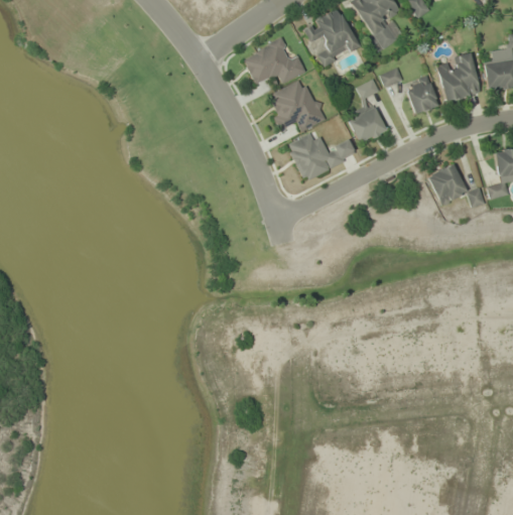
[(356,0),(352,3),(381,49),(402,36),(390,17),(400,10),(393,0),(356,0)]
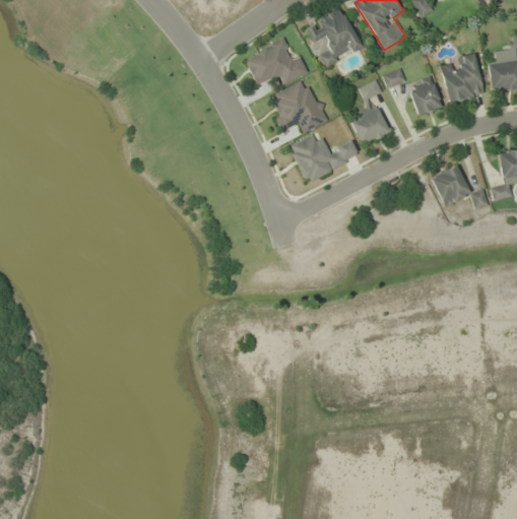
[(410,0),(422,17),(434,9),(428,0),(410,0)]
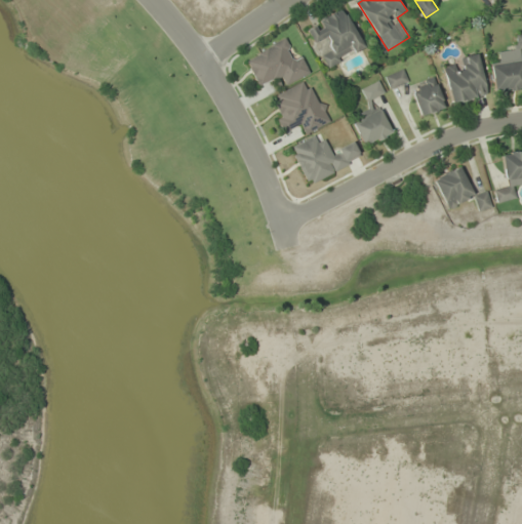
[(367,47),(345,6),(307,27),(316,42),(325,37),(331,48),(321,54),(329,68),(367,47)]
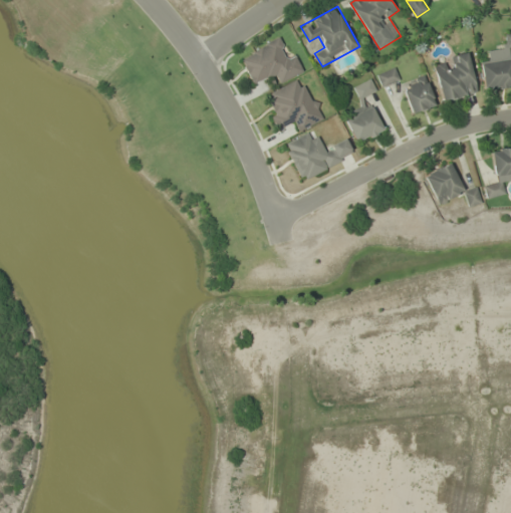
[(510,33),(507,34),(508,43),(498,43),(499,52),(490,53),(491,62),(483,63),(486,89),(510,85),(510,33)]
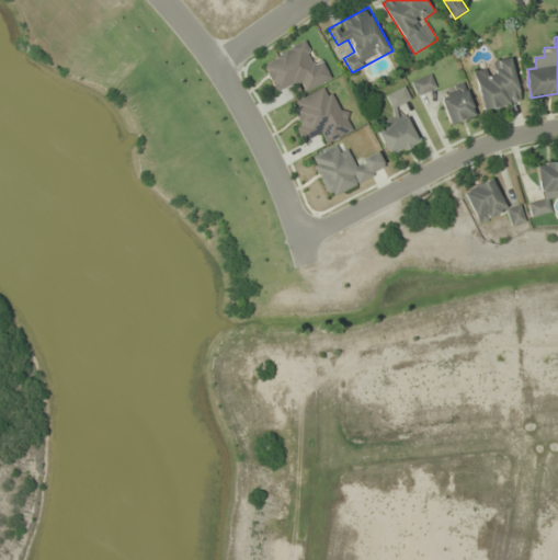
[(333,78),(323,58),(315,61),(305,42),(263,63),(279,93),(303,81),(307,90),(333,78)]
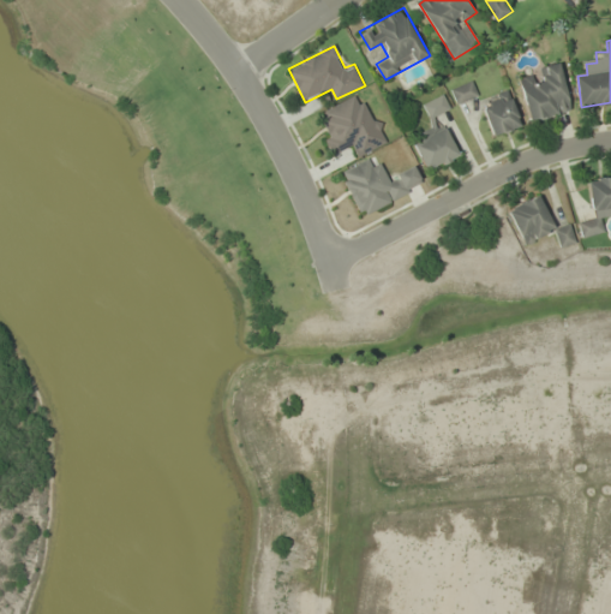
[(540,66),(543,77),(522,81),(531,120),(571,111),(562,61),(540,66)]
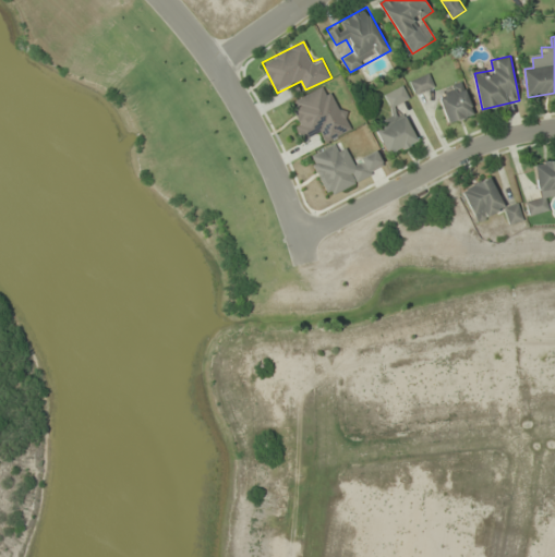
[(411,80),(415,93),(435,87),(431,73),(411,80)]
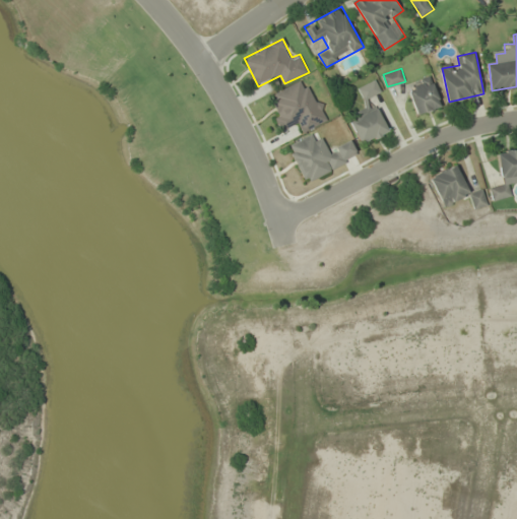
[(408,84),(418,114),(442,106),(432,77),(408,84)]
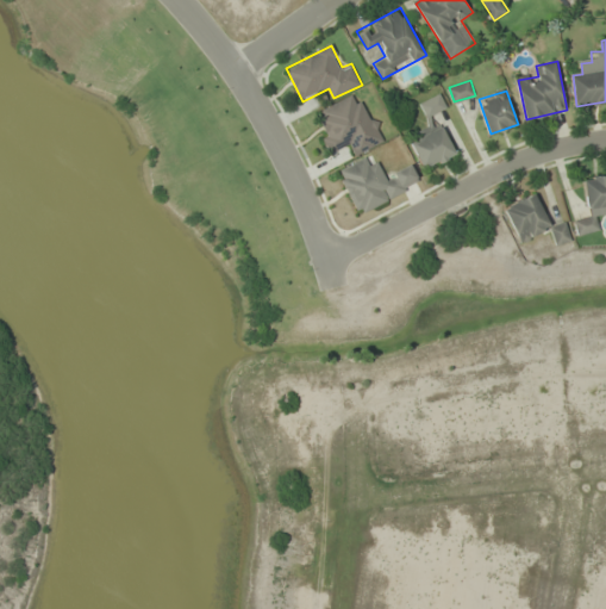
[(318,111),(329,135),(324,137),(331,153),(353,143),(357,154),(386,141),(376,118),(370,120),(358,93),(318,111)]
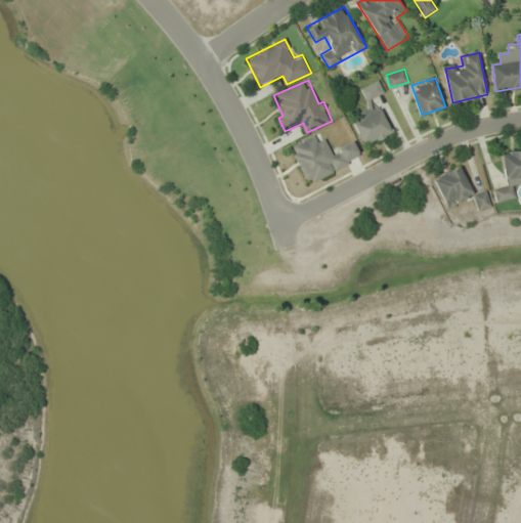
[(386,92),(380,80),(362,87),(367,100),(386,92)]
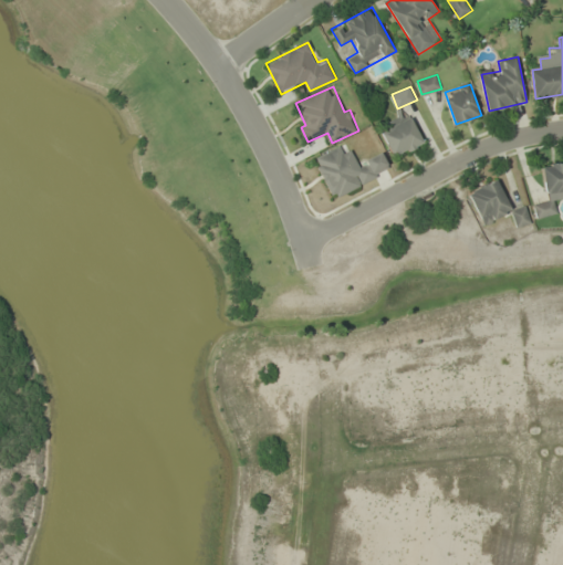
[(425,143),(410,114),(382,128),(395,157),(425,143)]
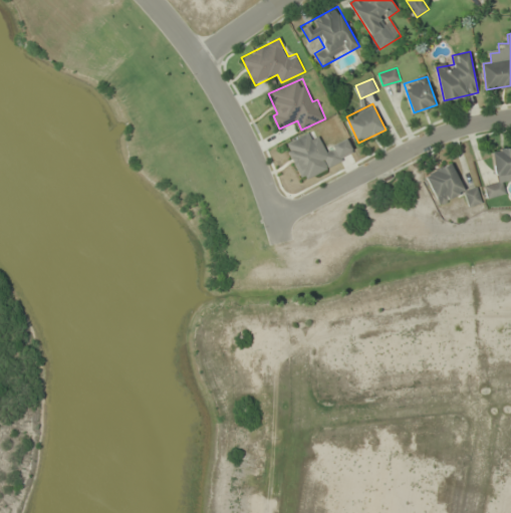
[(286,144),(303,180),(355,155),(347,138),(326,148),(320,136),(313,139),(310,132),(286,144)]
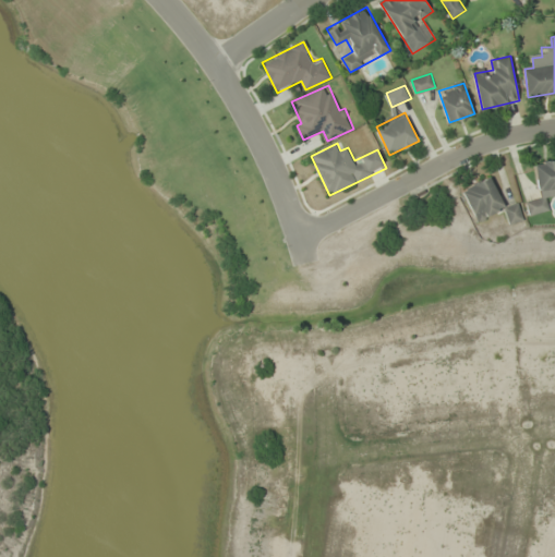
[(554,159),(537,162),(540,198),(528,200),(529,214),(551,212),(549,192),(554,191),(554,159)]
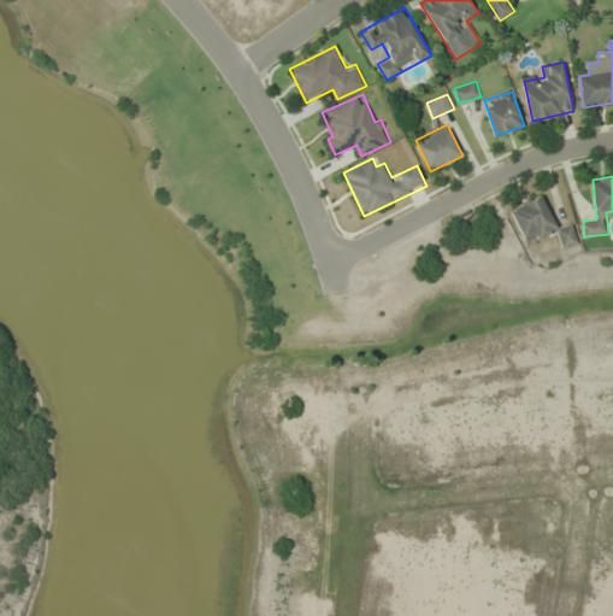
[(511,209),(528,244),(558,230),(566,247),(581,241),(572,224),(559,230),(542,194),(511,209)]
